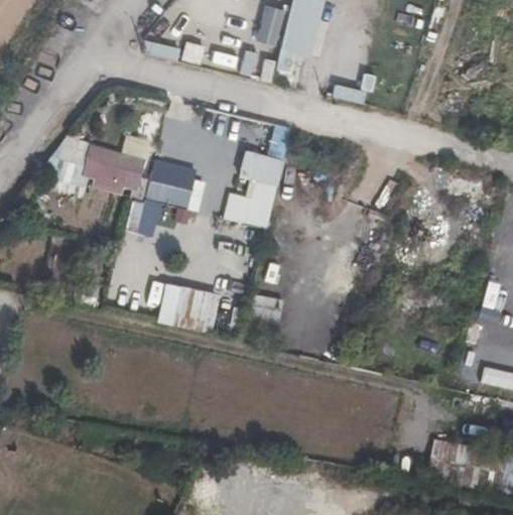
[(178,0),(157,29),(169,39),(194,7),(183,0),(178,0)]
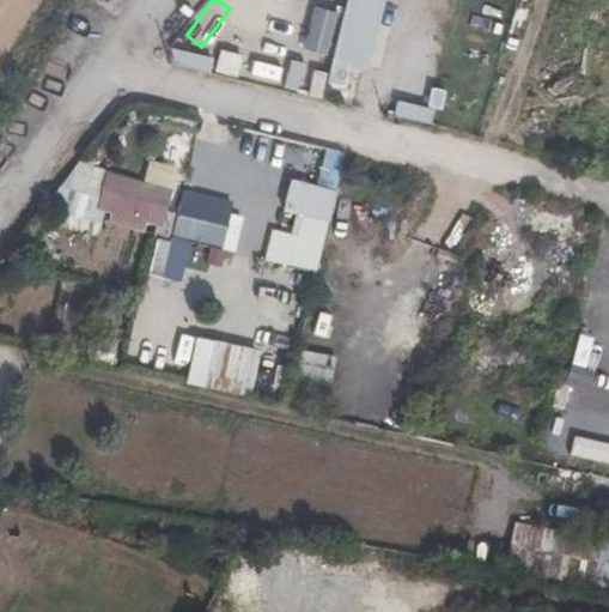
[(347,0),(328,83),(323,98),(353,105),(357,89),(343,86),(351,62),(370,67),(387,0),(347,0)]
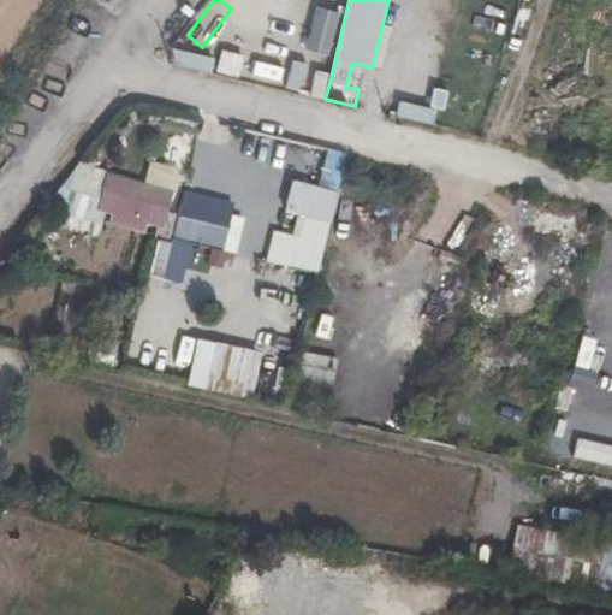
[(212,72),(217,57),(172,46),(171,48),(177,64),(212,72)]
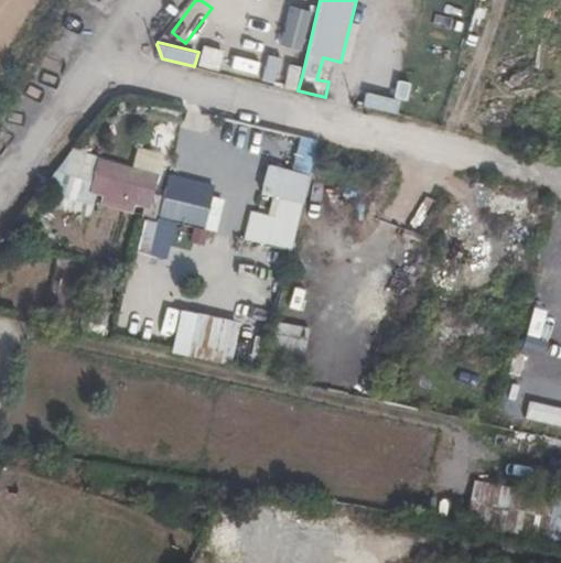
[(204,45),(198,65),(222,71),(227,51),(204,45)]
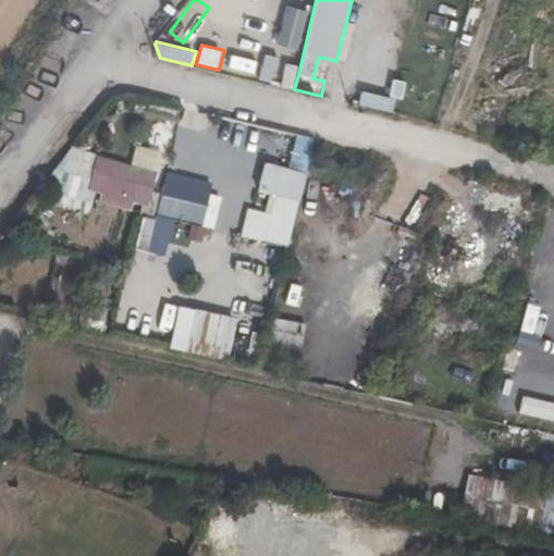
[(266,54),(261,78),(274,81),(279,57),(266,54)]
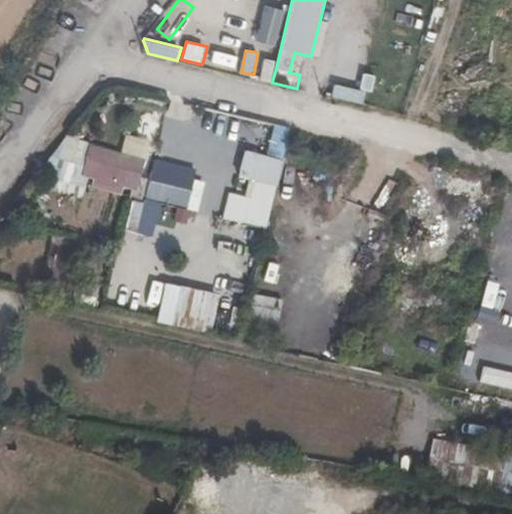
[(265,57),(260,79),(272,82),(276,69),(277,60),(265,57)]
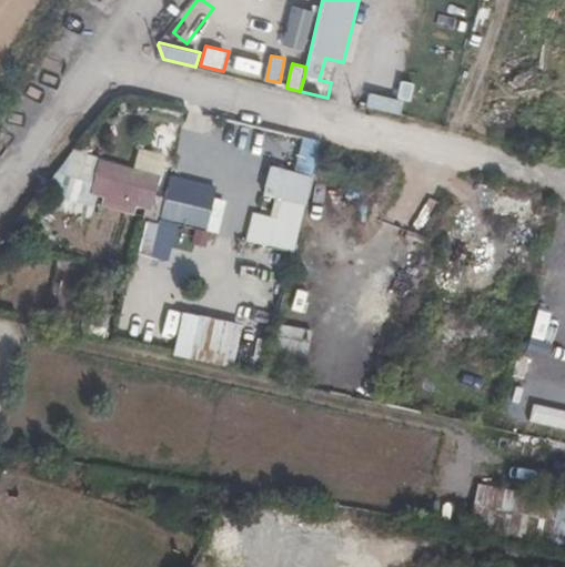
[(397,97),(407,99),(411,82),(401,80),(397,97)]
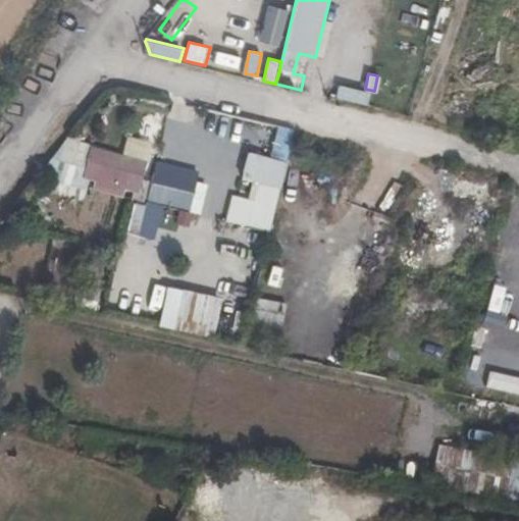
[(339,84),(335,98),(369,106),(372,91),(339,84)]
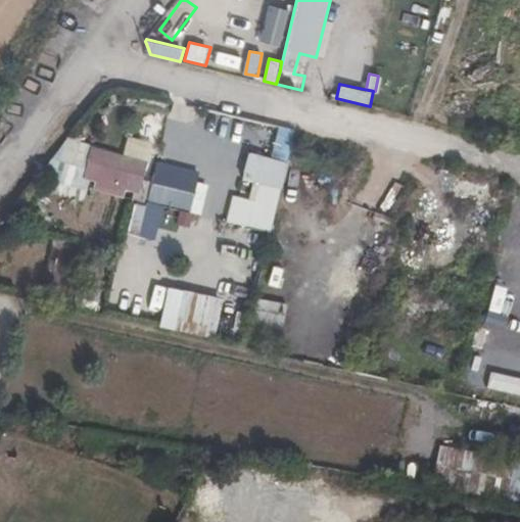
[(226,223),(272,233),(294,131),(279,127),(272,160),(247,154),(241,182),(258,186),(254,201),(232,196),(226,223)]
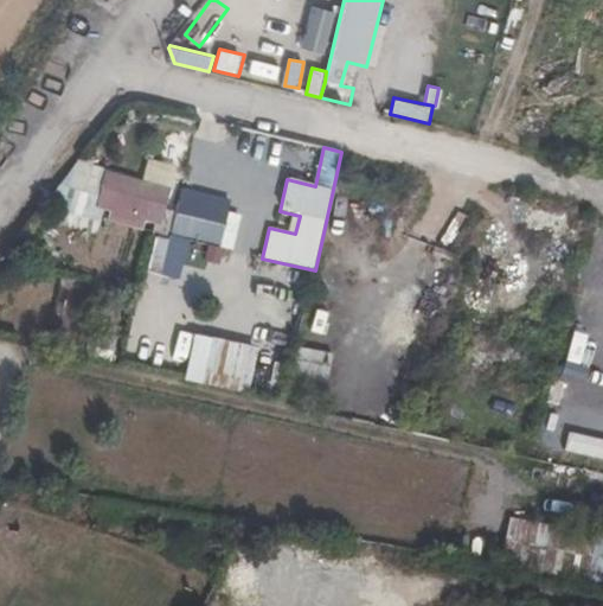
[(149,159),(141,189),(168,196),(177,165),(149,159)]
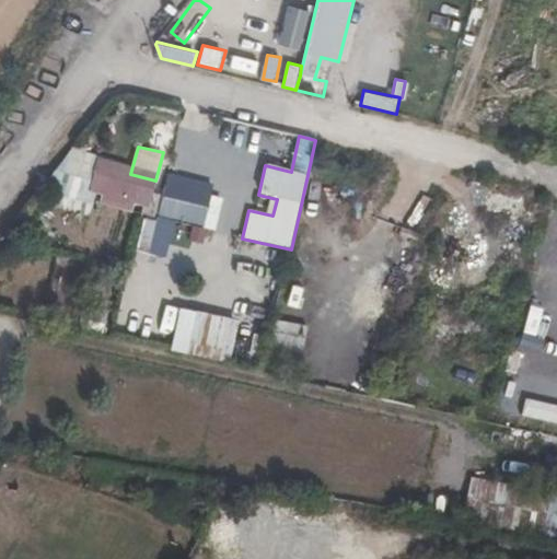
[(93,161),(68,154),(60,163),(91,172),(93,161)]
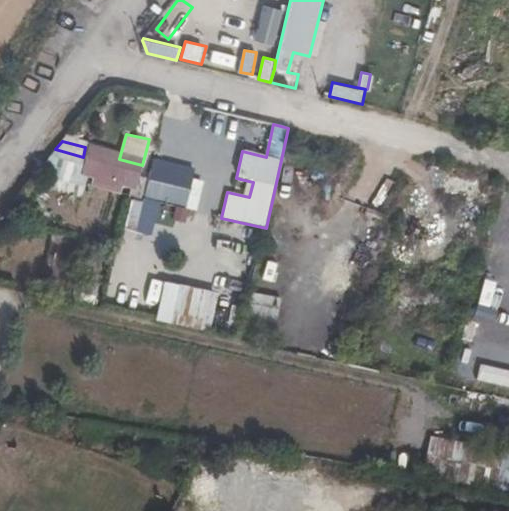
[(75,185),(83,157),(55,149),(47,177),(75,185)]
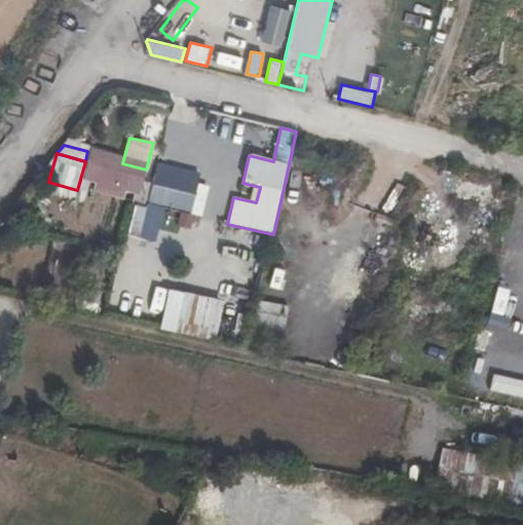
[(90,154),(87,165),(121,173),(122,163),(90,154)]
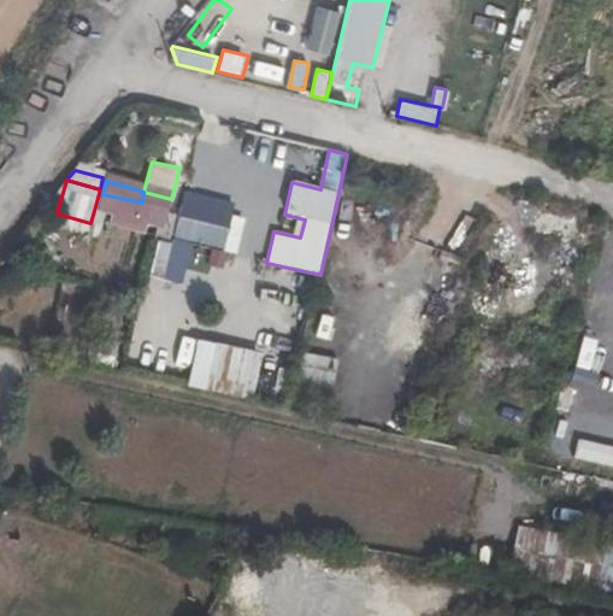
[(143,192),(142,203),(102,194),(99,212),(164,228),(171,199),(143,192)]
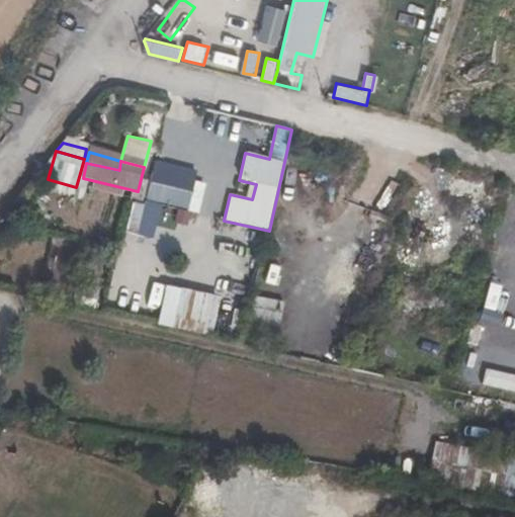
[(155,172),(152,184),(169,188),(171,176),(155,172)]
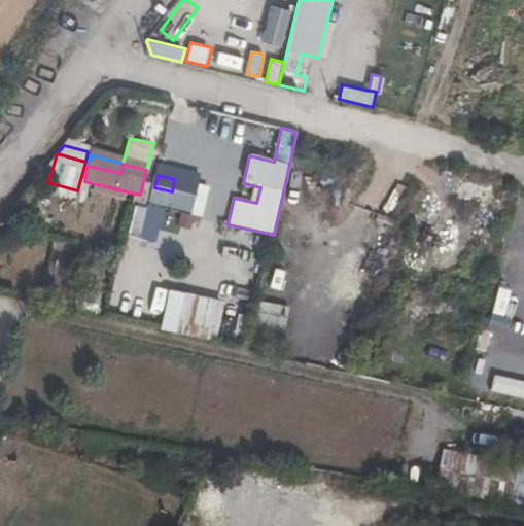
[(174,179),(171,191),(154,187),(151,201),(193,211),(199,185),(174,179)]
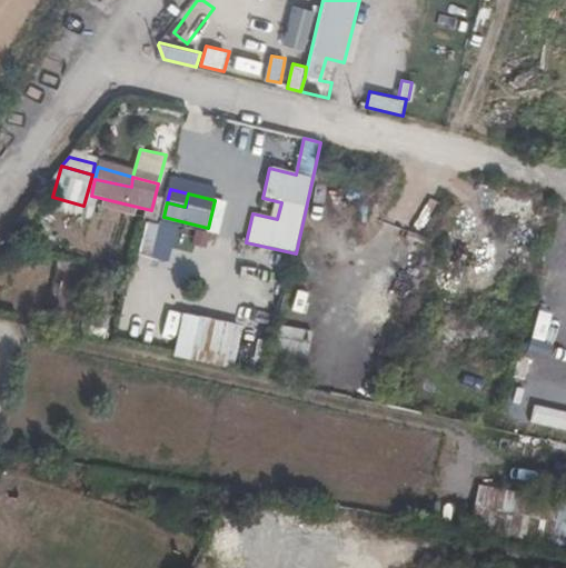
[(226,203),(215,200),(208,228),(219,231),(226,203)]
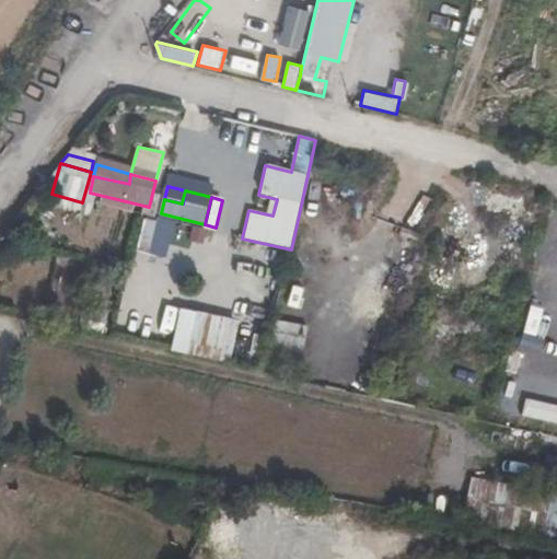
[(240,322),(181,307),(171,350),(231,363),(240,322)]
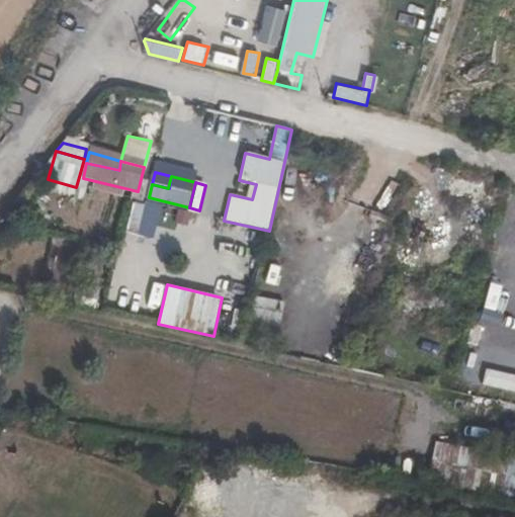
[(96,310),(99,293),(76,289),(73,306),(96,310)]
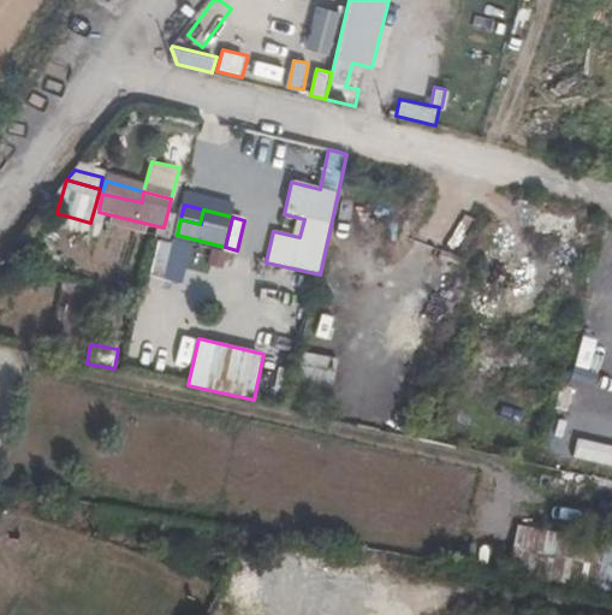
[(304,352),(291,409),(327,418),(340,360),(304,352)]
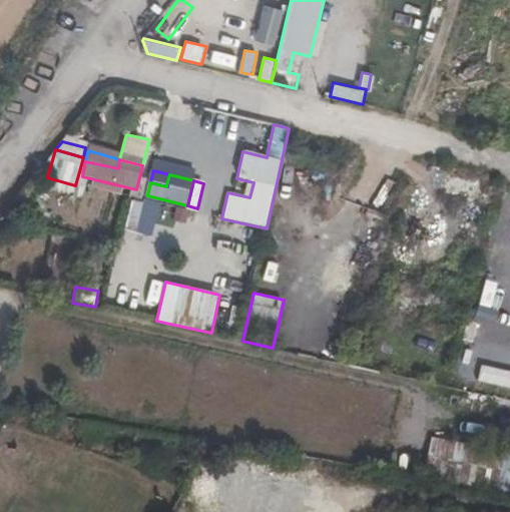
[(509,450),(431,436),(423,477),(509,492),(509,450)]
